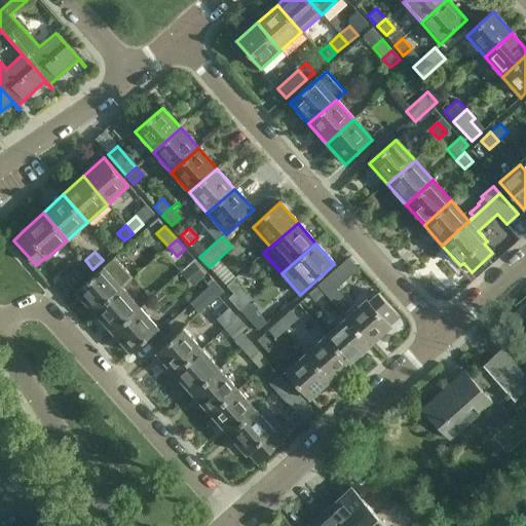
[(95,313),(121,289),(120,288),(132,278),(114,258),(76,292),(95,313)]
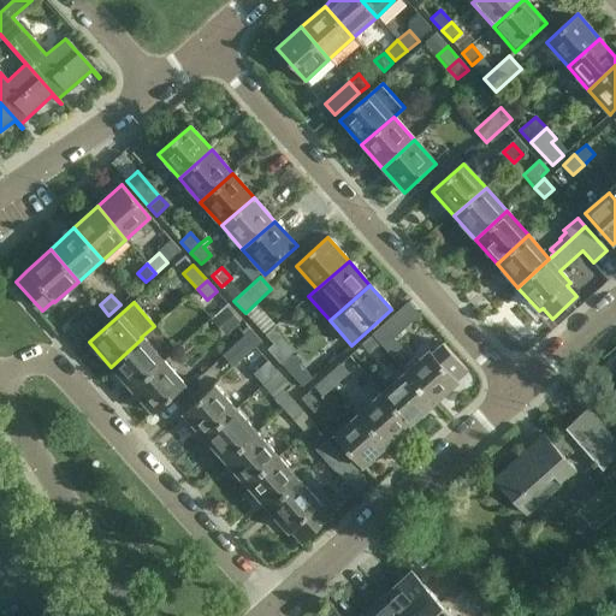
[(63,336),(73,347),(108,315),(100,304),(92,313),(90,311),(63,336)]
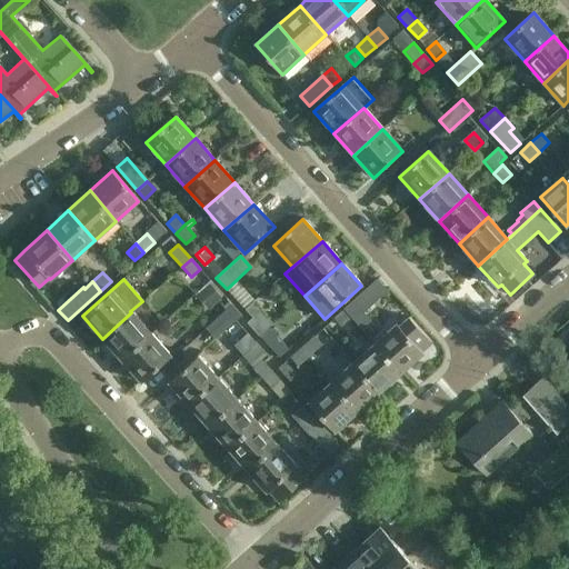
[(221,298),(210,283),(196,296),(208,309),(221,298)]
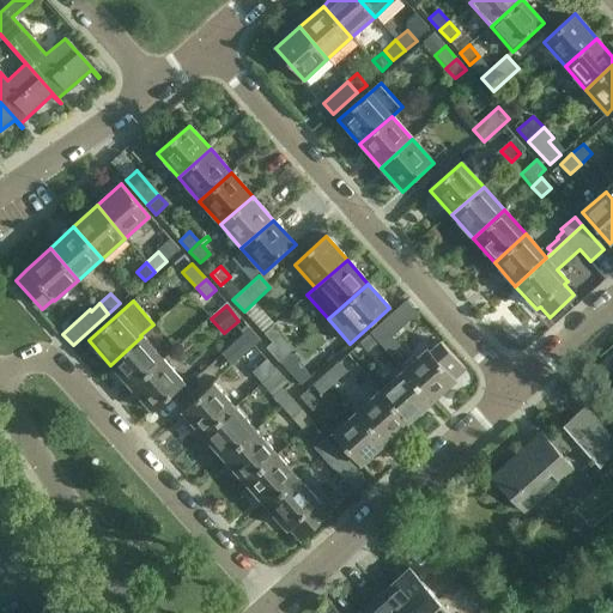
[(370,334),(378,343),(384,337),(387,339),(404,323),(394,313),(370,334)]
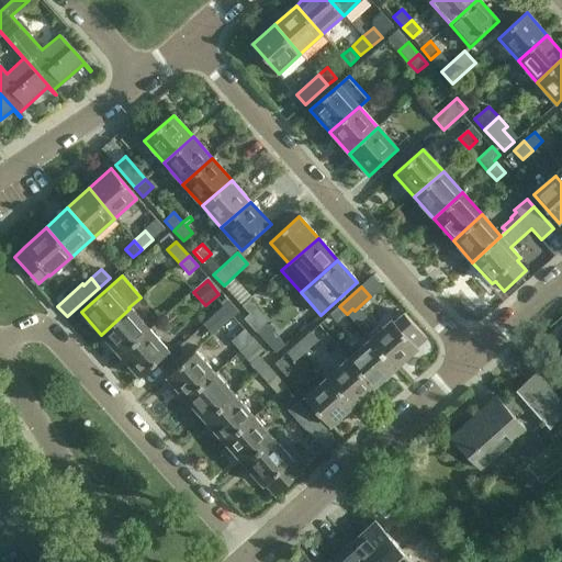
[(213,335),(239,312),(229,301),(203,324),(213,335)]
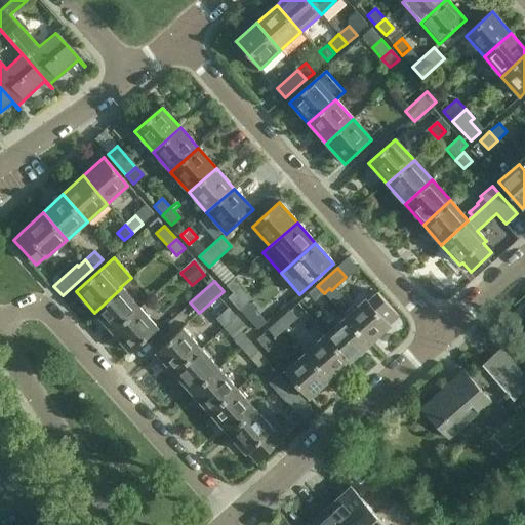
[(324,293),(317,286),(308,294),(314,301),(324,293)]
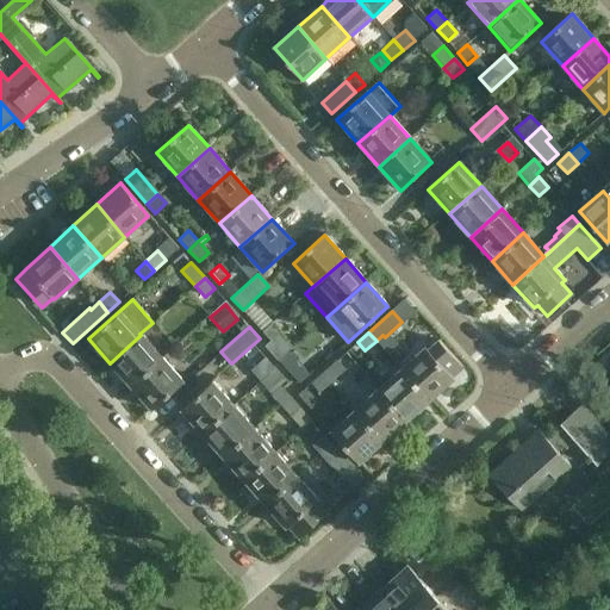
[(162,359),(141,335),(110,363),(130,387),(132,385),(162,359)]
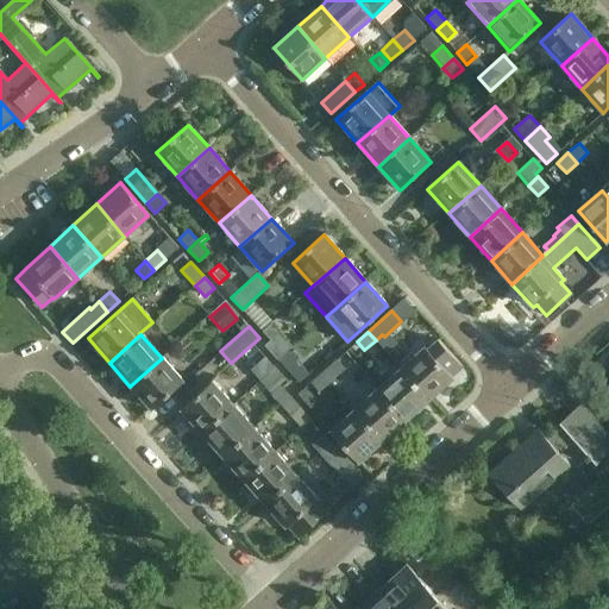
[(270,340),(265,345),(277,359),(288,350),(275,336),(270,340)]
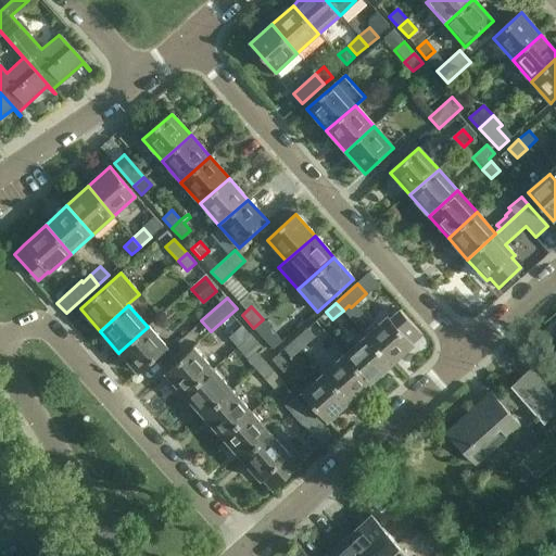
[(388,316),(366,337),(391,365),(414,345),(412,343),(421,335),(409,320),(408,319),(400,310),(390,318),(388,316)]
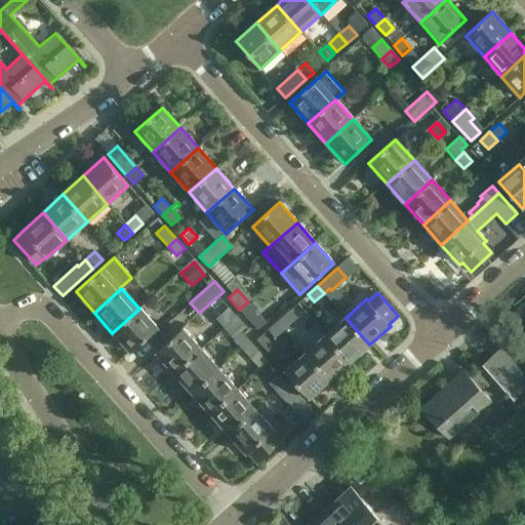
[(157,329),(139,309),(114,331),(112,333),(130,353),(157,329)]
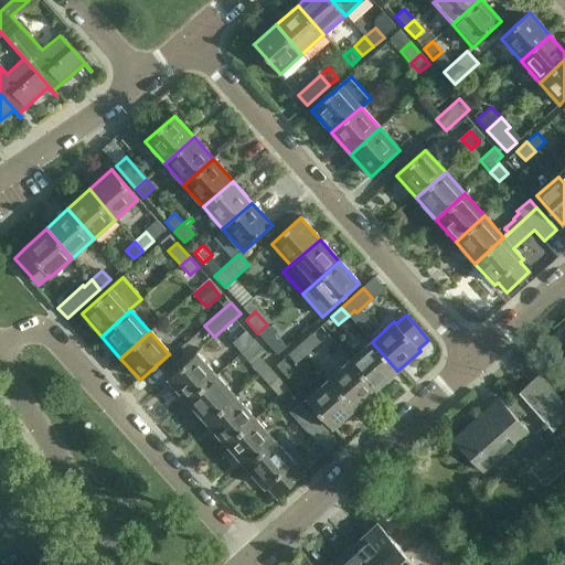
[(320,342),(312,333),(297,345),(306,355),(320,342)]
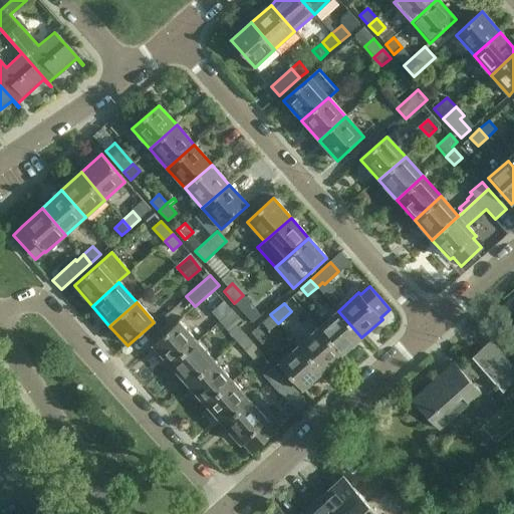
[(251,304),(242,311),(252,323),(261,315),(251,304)]
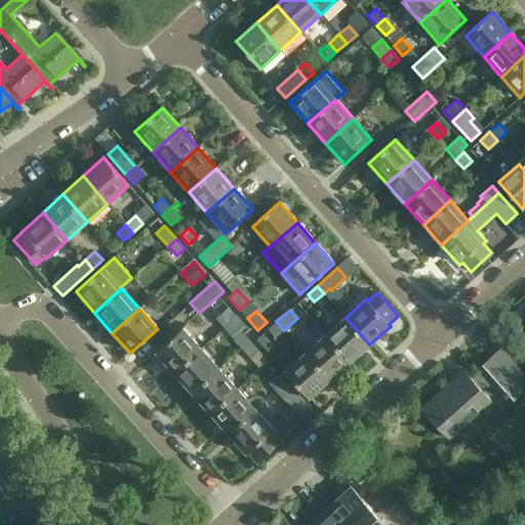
[(232,322),(223,312),(214,319),(224,329),(232,322)]
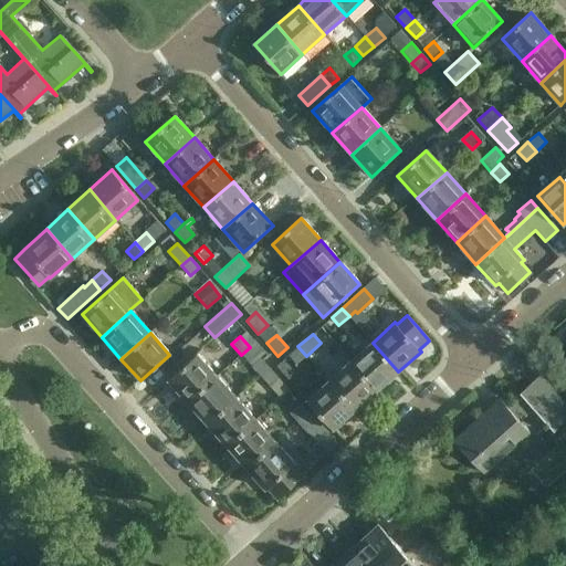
[(373,343),(350,362),(377,390),(398,371),(373,343)]
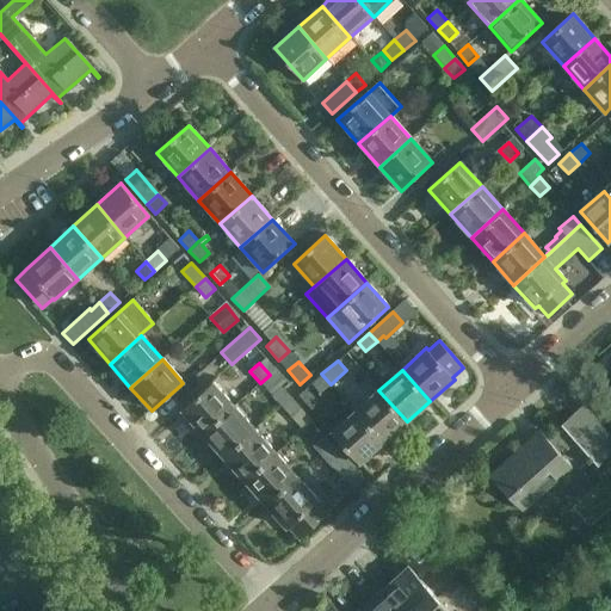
[(310,383),(320,394),(331,384),(321,374),(310,383)]
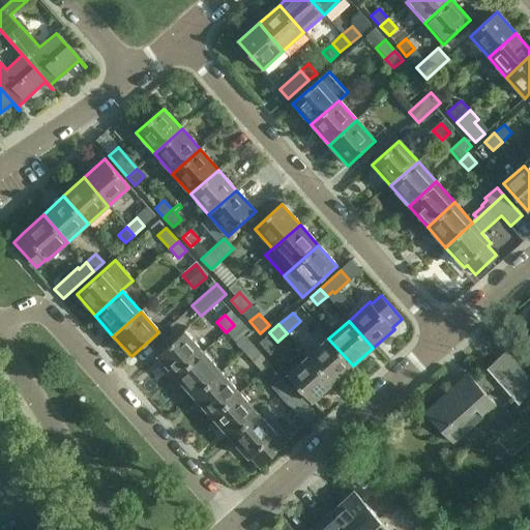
[(175,377),(203,353),(183,331),(156,356),(175,377)]
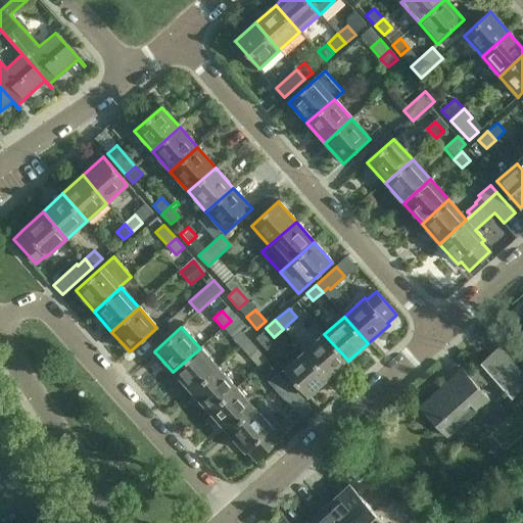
[(240,331),(232,338),(241,347),(249,340),(240,331)]
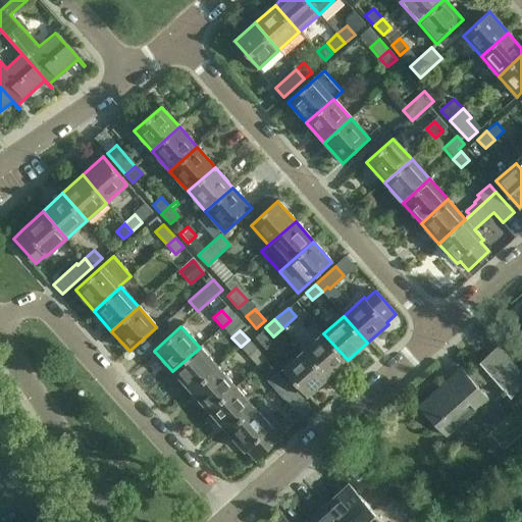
[(323,333),(304,352),(327,378),(348,360),(323,333)]
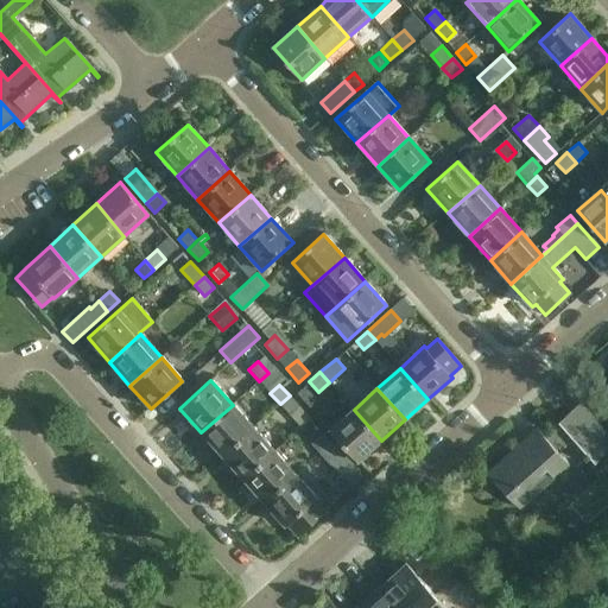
[(290,415),(299,406),(290,396),(280,404),(290,415)]
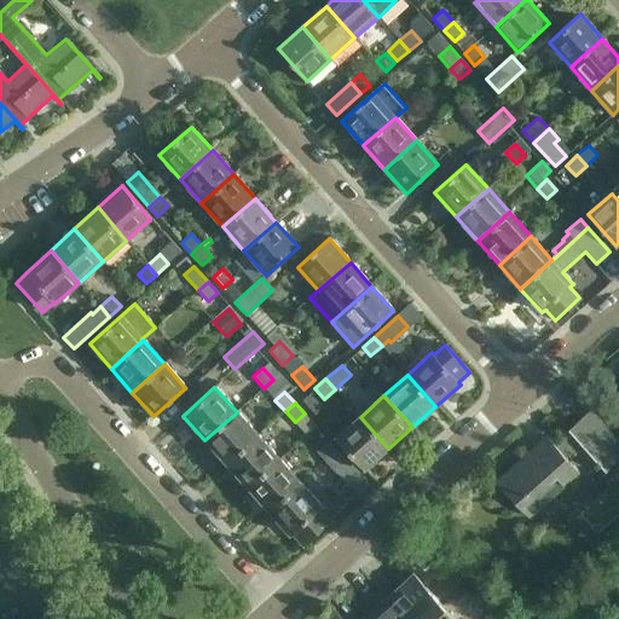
[(258,435),(237,412),(204,440),(225,464),(258,435)]
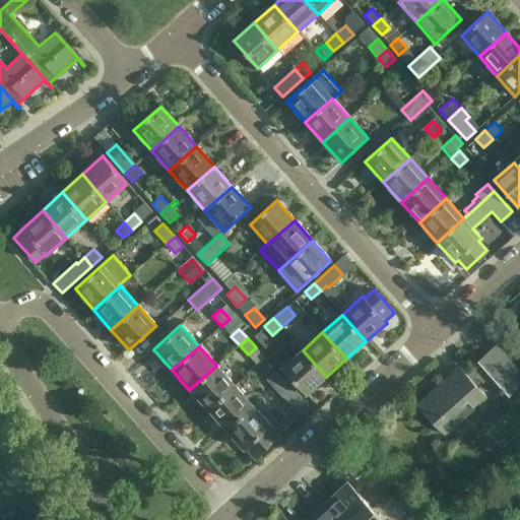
[(492,348),(471,366),(511,411),(519,402),(519,358),(509,368),(492,348)]
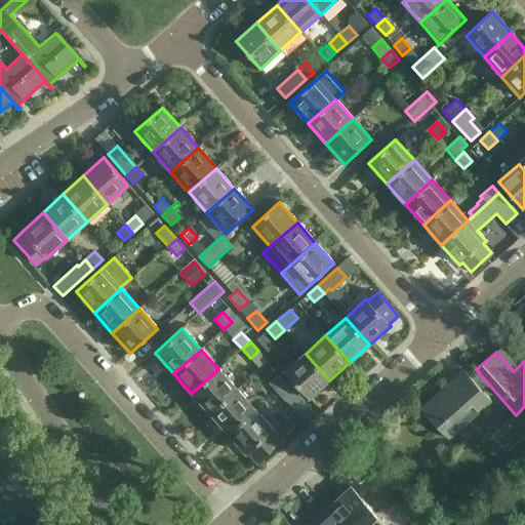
[(329,380),(306,354),(285,372),(308,399),(329,380)]
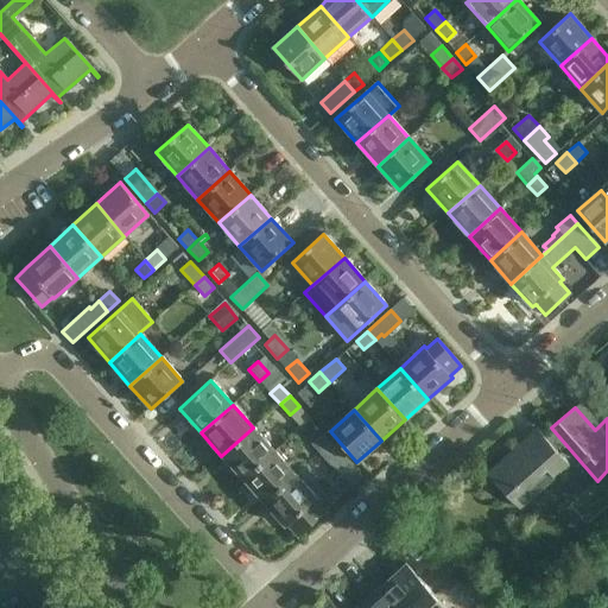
[(221,456),(242,480),(273,451),(253,428),(221,456)]
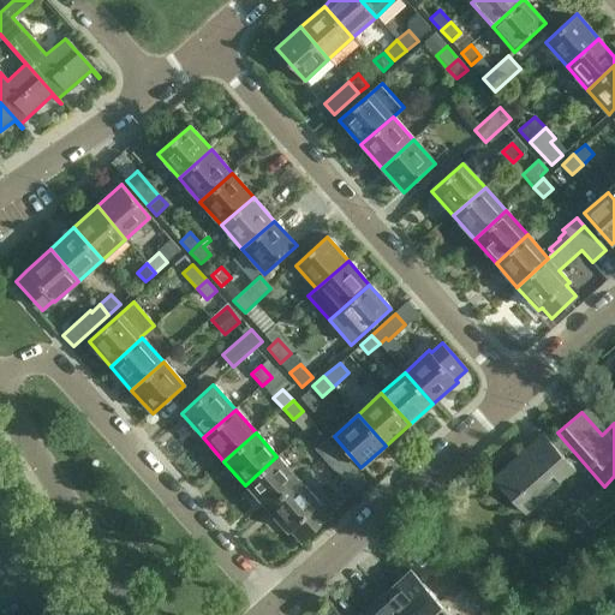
[(557,433),(533,453),(555,476),(542,488),(568,518),(604,487),(557,433)]
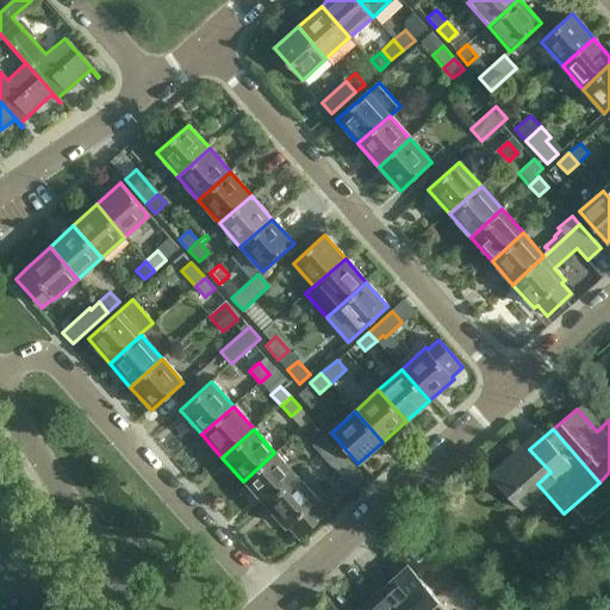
[(321,454),(332,444),(324,436),(313,446),(321,454)]
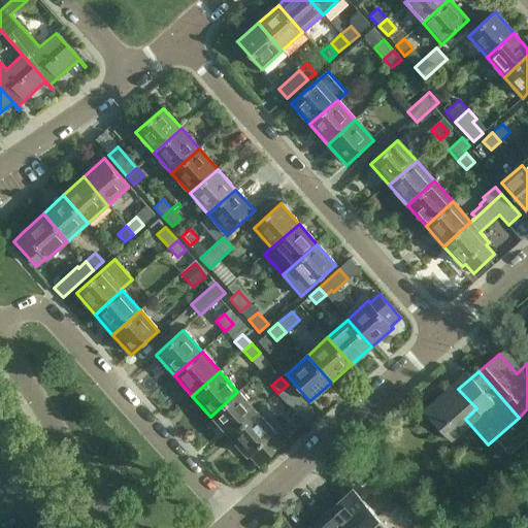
[(288,385),(277,393),(296,414),(305,406),(288,385)]
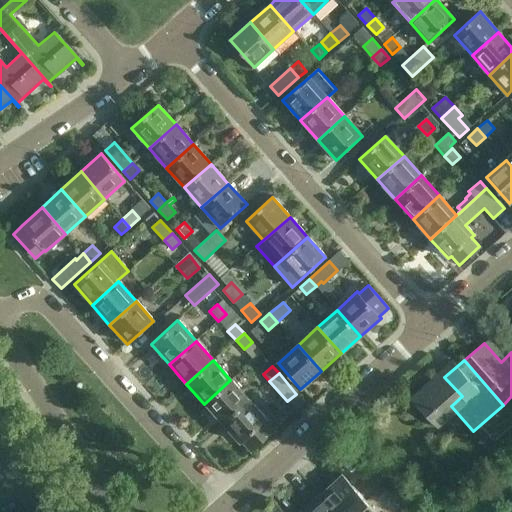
[(204,404),(222,423),(248,400),(230,380),(204,404)]
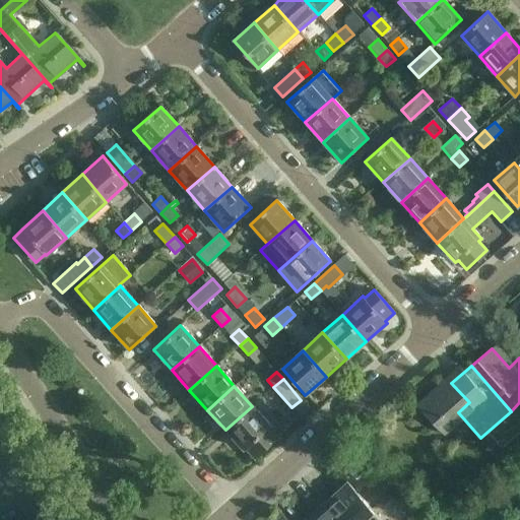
[(252,406),(225,430),(244,451),(245,449),(255,460),(279,439),(269,428),(270,427),(252,406)]
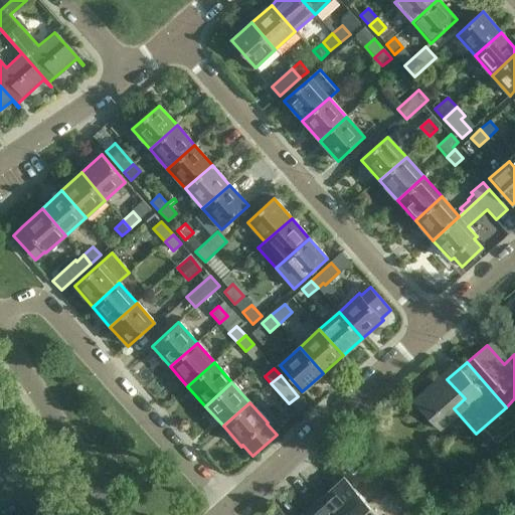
[(374,473),(365,481),(380,498),(388,490),(374,473)]
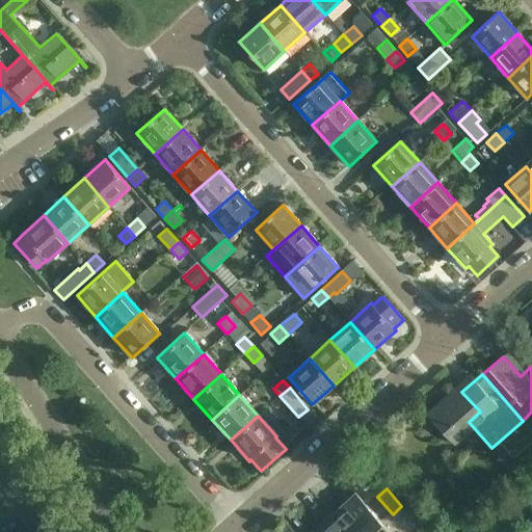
[(389,531),(355,494),(331,514),(346,531),(389,531)]
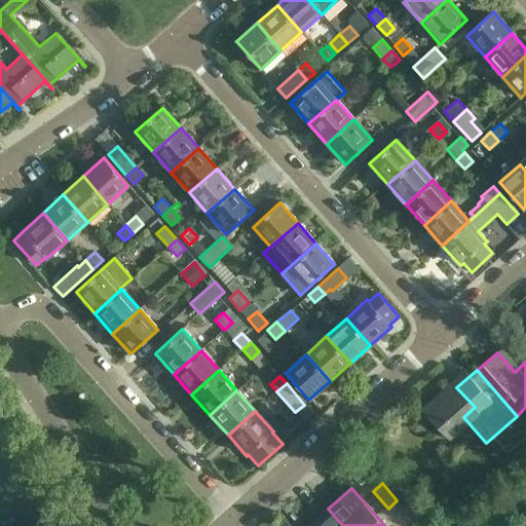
[(342,525),(328,509),(311,524),(308,525),(342,525)]
